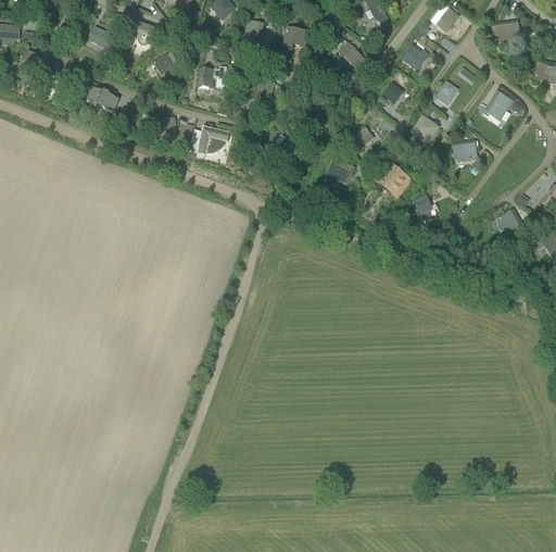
[(234,7),(228,0),(217,0),(212,5),(223,17),(234,7)]
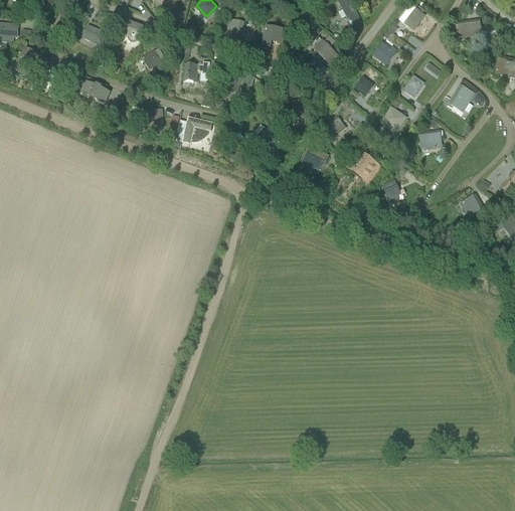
[(322,0),(320,4),(325,8),(331,0),(322,0)]
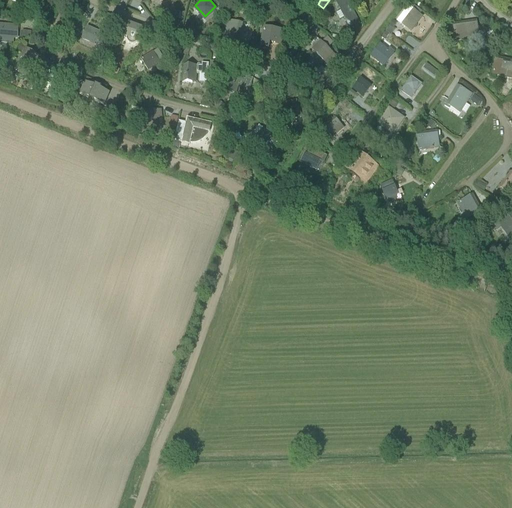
[(337,0),(345,16),(350,25),(359,20),(348,0),(337,0)]
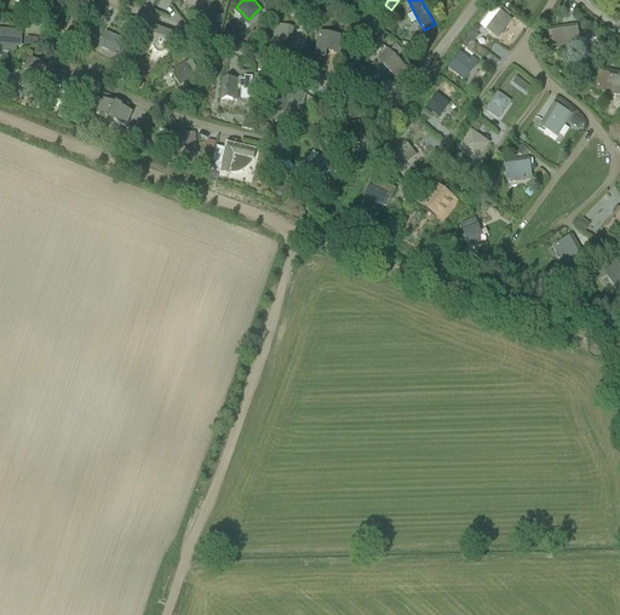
[(494,4),(489,10),(481,22),(482,23),(486,27),(495,33),(498,35),(512,16),(510,13),(494,4)]
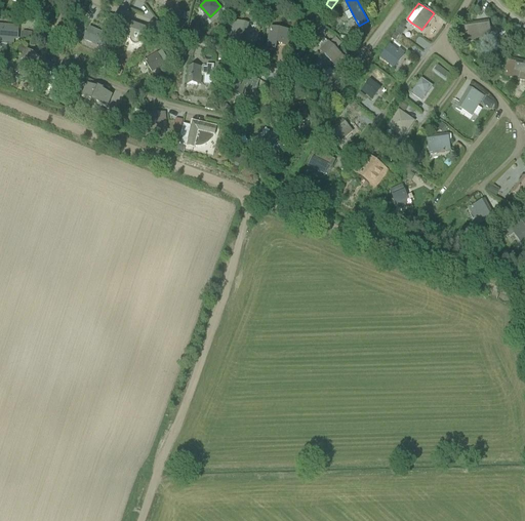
[(227,14),(223,11),(216,16),(219,21),(227,14)]
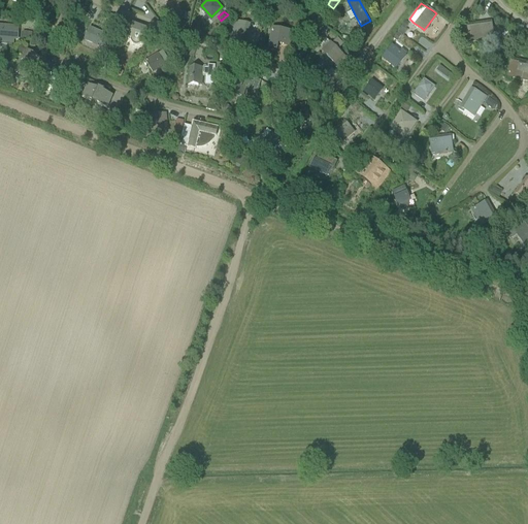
[(112,19),(120,21),(128,24),(130,19),(114,12),(112,19)]
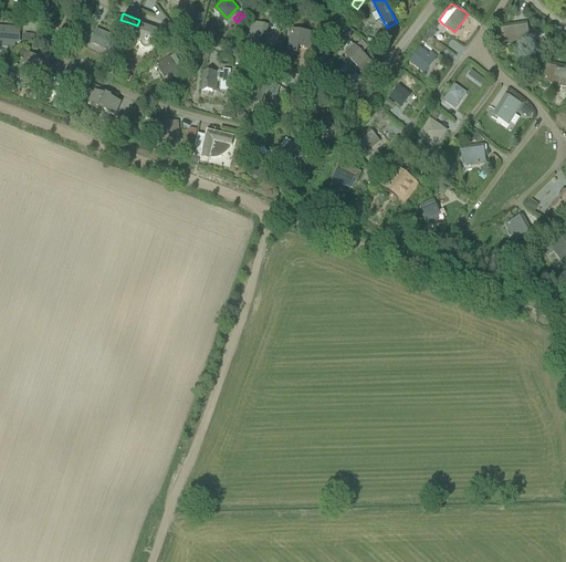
[(280,20),(276,17),(271,21),(274,24),(278,28),(283,23),(280,20)]
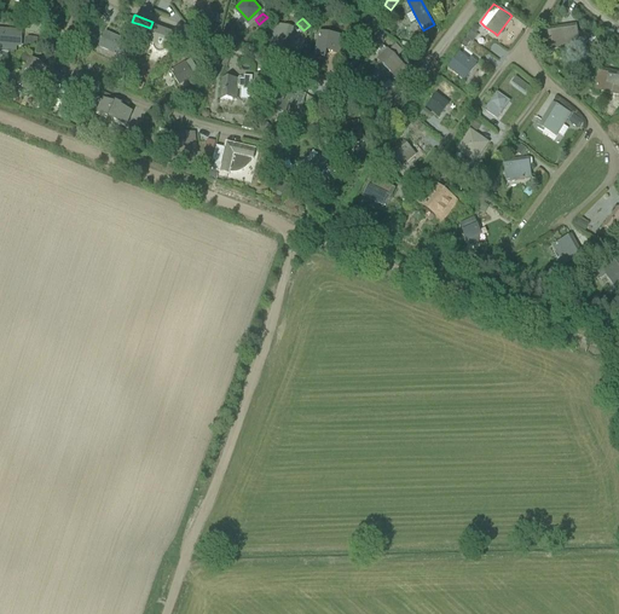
[(288,46),(289,39),(287,38),(289,23),(275,21),(271,42),(288,46)]
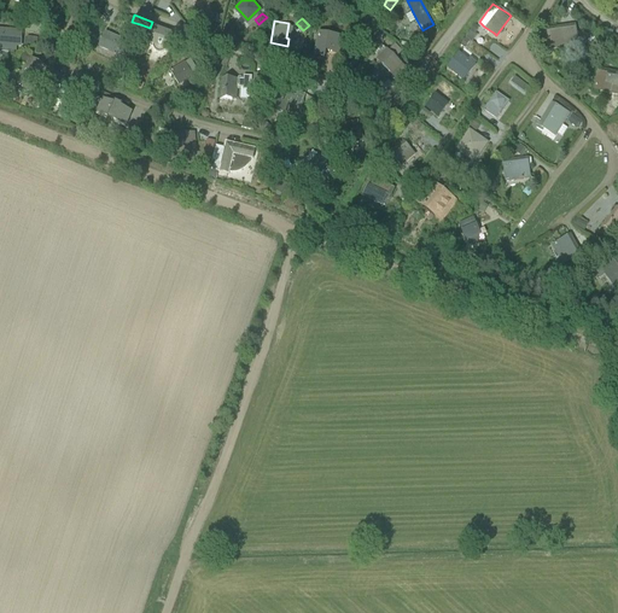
[(573,22),(547,25),(549,44),(576,40),(573,22)]
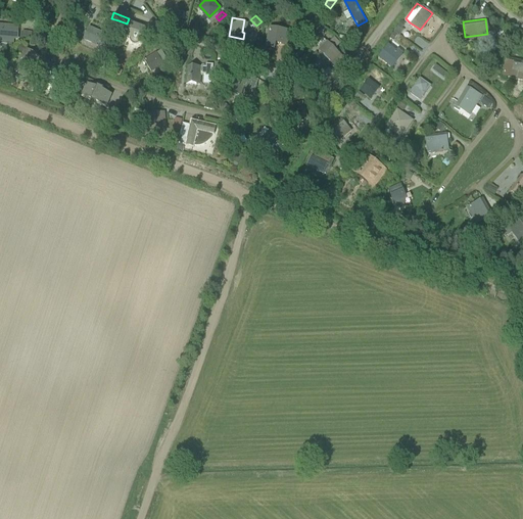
[(18,35),(19,24),(0,21),(0,40),(13,41),(14,35),(18,35)]
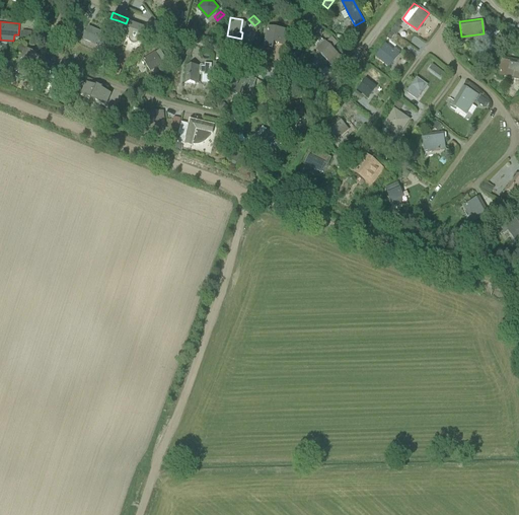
[(126,32),(128,32),(128,37),(129,39),(130,41),(131,41),(133,42),(134,42),(136,41),(138,40),(139,39),(140,38),(143,39),(147,27),(130,21),(126,32)]
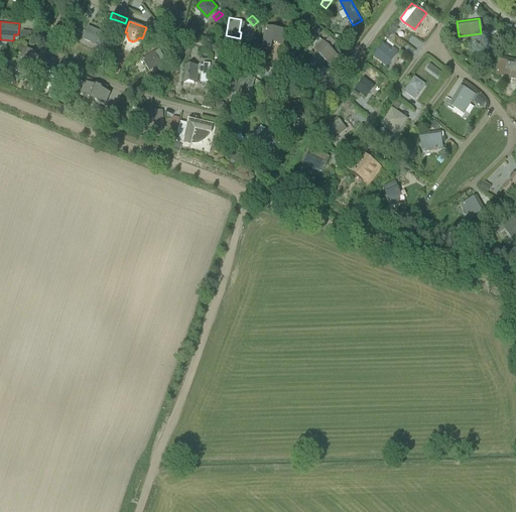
[(83,35),(97,41),(101,43),(106,32),(88,24),(83,35)]
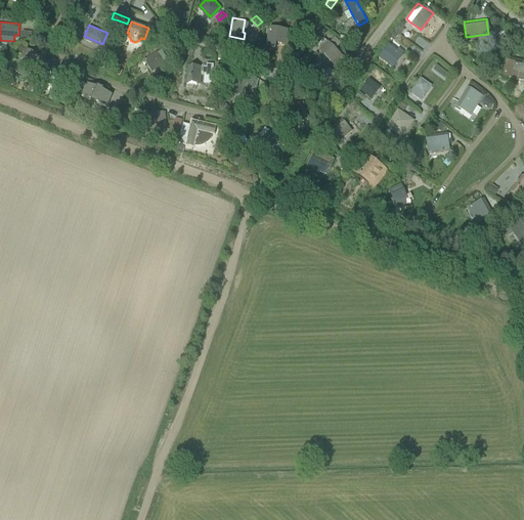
[(270,26),(269,36),(267,44),(275,45),(276,40),(285,41),(294,42),(296,30),(270,26)]
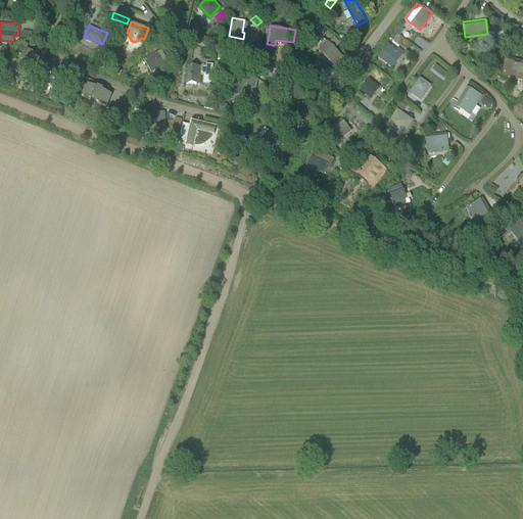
[(339,50),(344,45),(335,36),(329,42),(326,39),(318,48),(337,65),(344,58),(345,56),(339,50)]
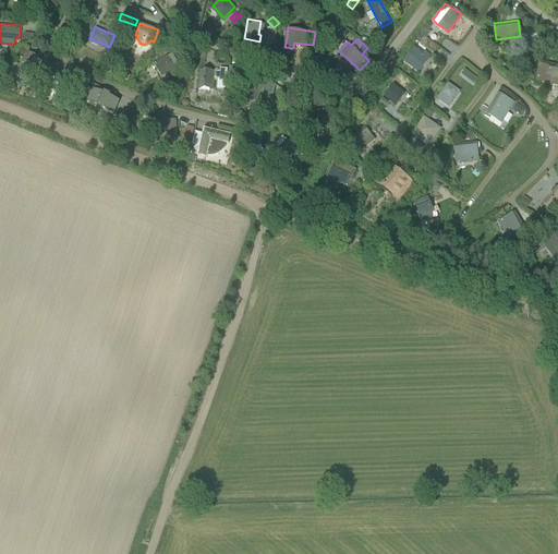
[(413,45),(403,57),(417,68),(427,57),(413,45)]
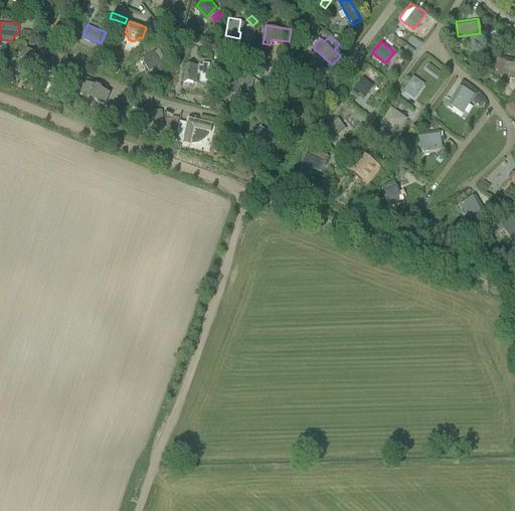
[(13,66),(16,68),(24,73),(37,54),(26,47),(13,66)]
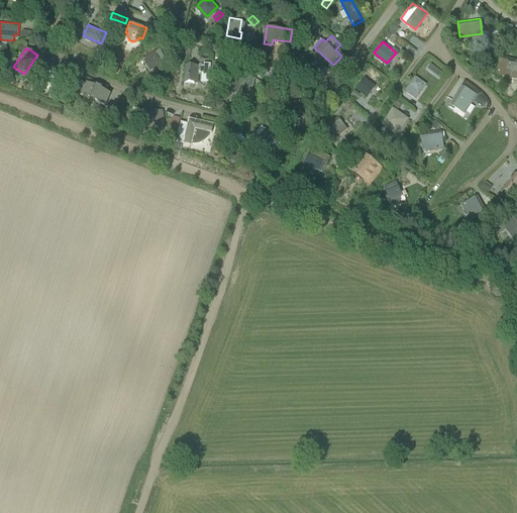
[(153,48),(141,58),(148,68),(162,61),(153,48)]
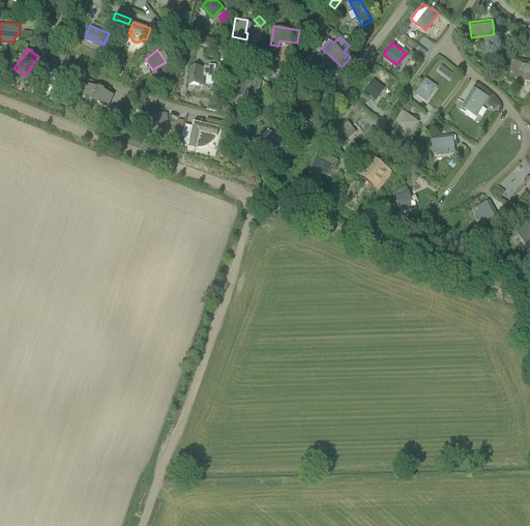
[(296,54),(290,66),(298,69),(303,56),(296,54)]
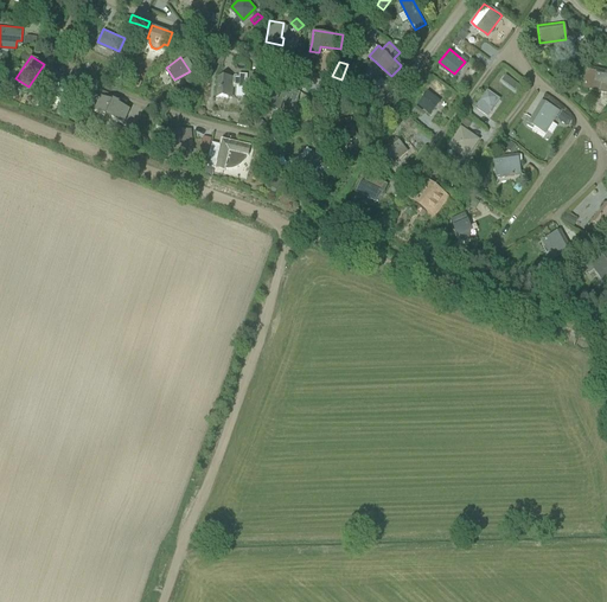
[(606,90),(606,85),(606,69),(588,65),(583,85),(606,90)]
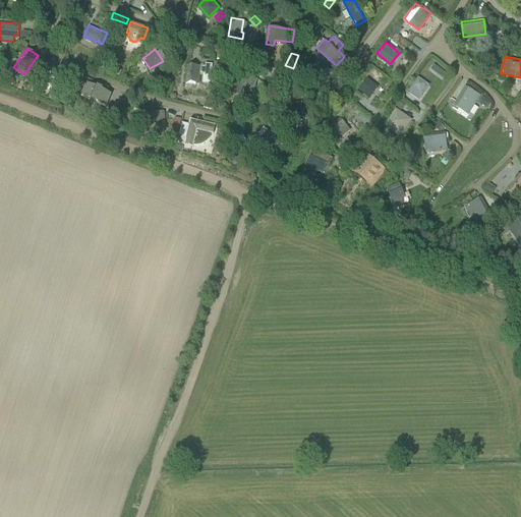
[(187,63),(186,80),(198,81),(199,72),(212,73),(212,61),(205,61),(205,64),(187,63)]
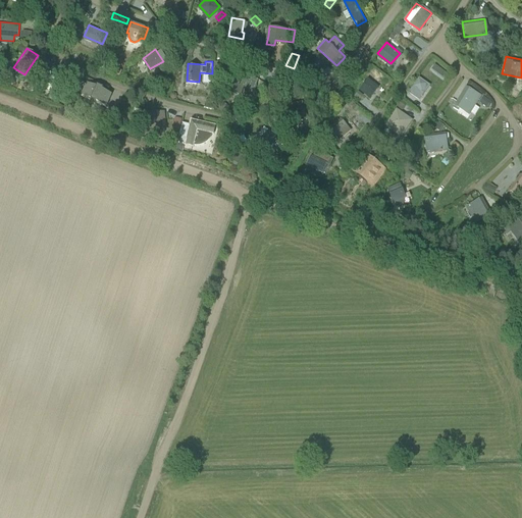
[(368,74),(377,84),(385,75),(375,66),(368,74)]
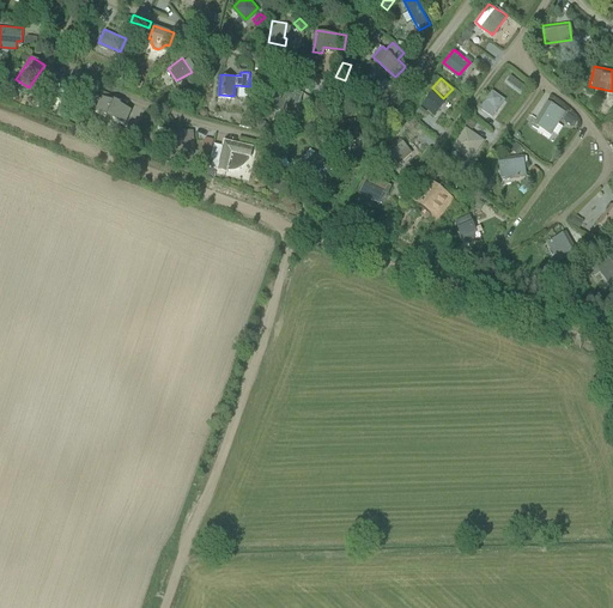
[(268,101),(267,103),(280,108),(284,99),(285,97),(291,99),(290,101),(298,104),(303,90),(295,87),(293,91),(287,89),(284,87),(274,84),(273,87),(268,101)]
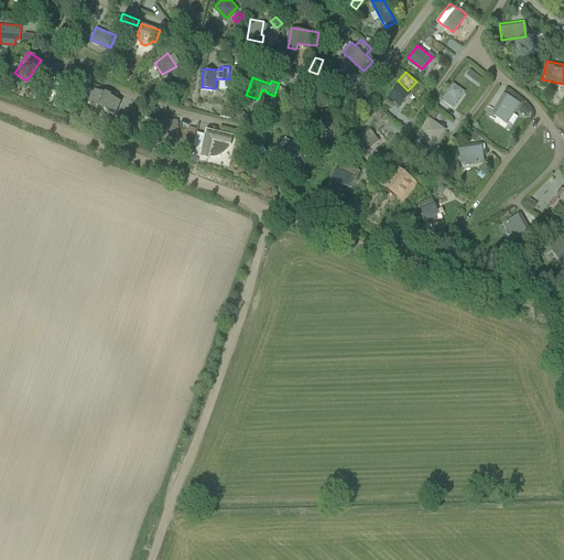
[(184,87),(184,79),(173,79),(174,88),(184,87)]
